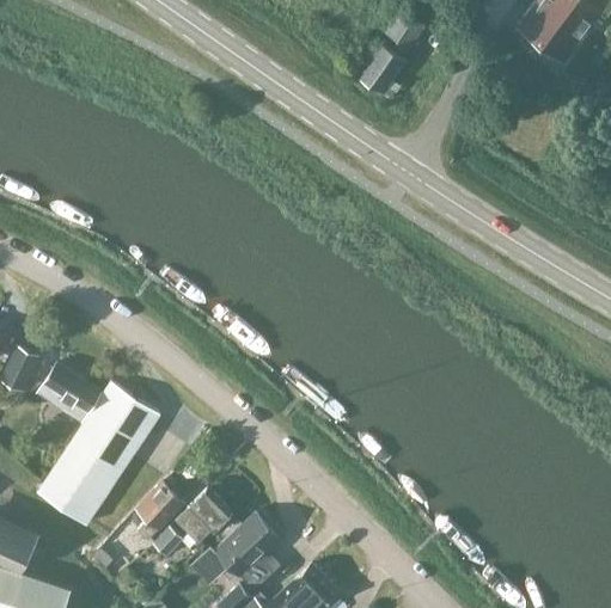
[(608,17),(610,12),(610,0),(538,0),(519,26),(523,30),(523,35),(530,41),(536,40),(548,48),(548,54),(556,60),(561,59),(564,61),(602,12),(608,17)]
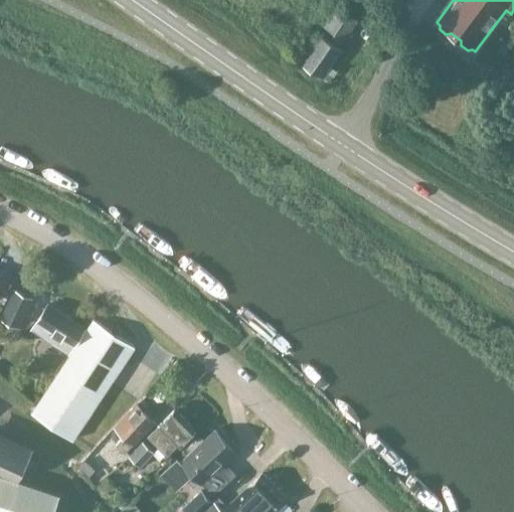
[(324,29),(346,43),(359,21),(337,8),(324,29)]
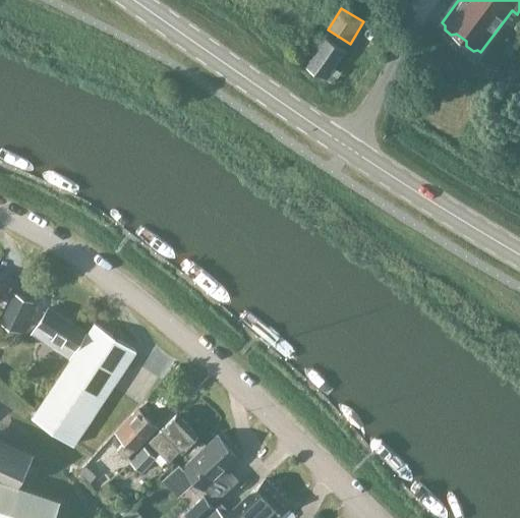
[(333,85),(340,74),(334,69),(346,52),(323,37),(303,66),(333,85)]
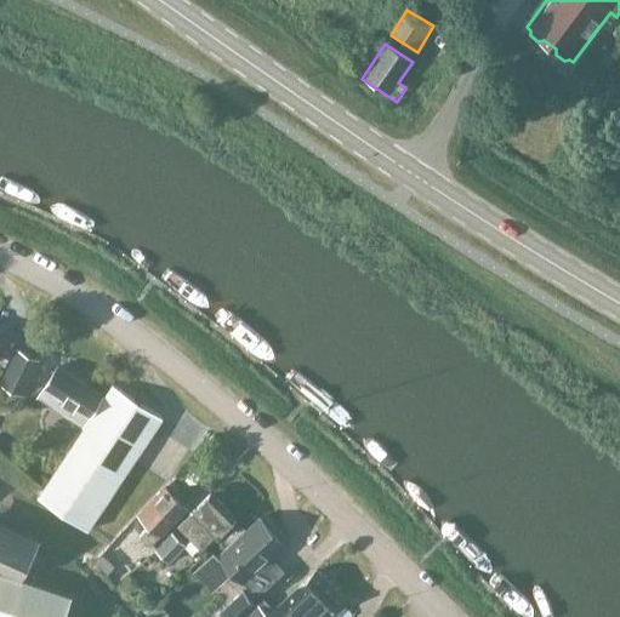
[(619,89),(603,86),(602,91),(586,90),(584,109),(603,112),(603,110),(619,113),(619,89)]
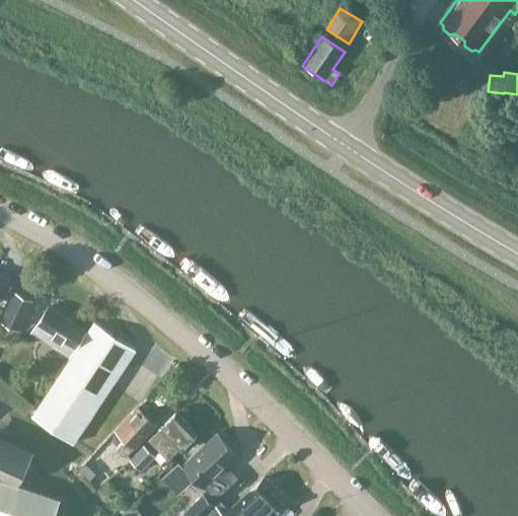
[(1,324),(18,333),(32,302),(15,294),(1,324)]
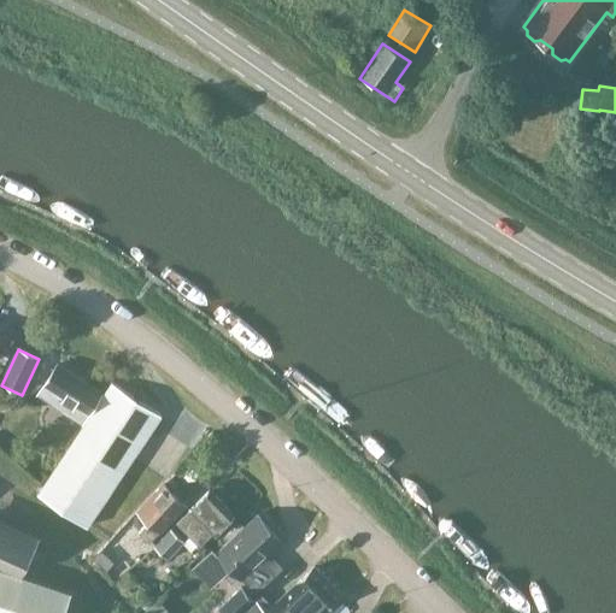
[(4,352),(0,359),(0,363),(6,366),(11,357),(4,352)]
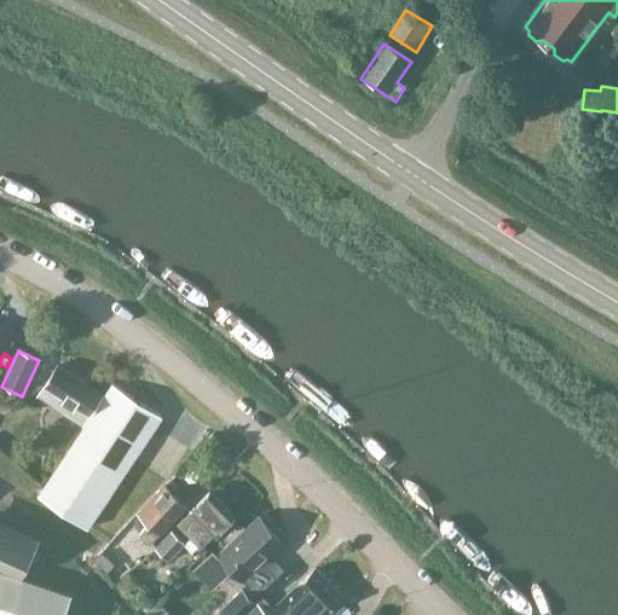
[(104,399),(91,390),(57,369),(38,400),(70,422),(84,430),(38,499),(87,532),(161,419),(113,387),(104,399)]
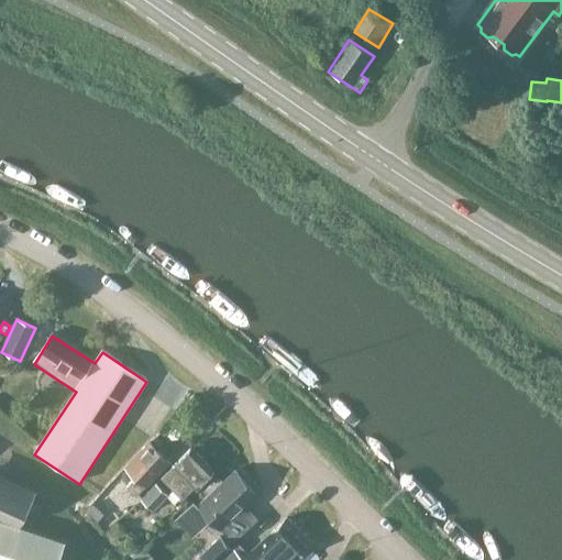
[(136,498),(145,489),(168,463),(150,445),(125,470),(135,480),(127,490),(136,498)]
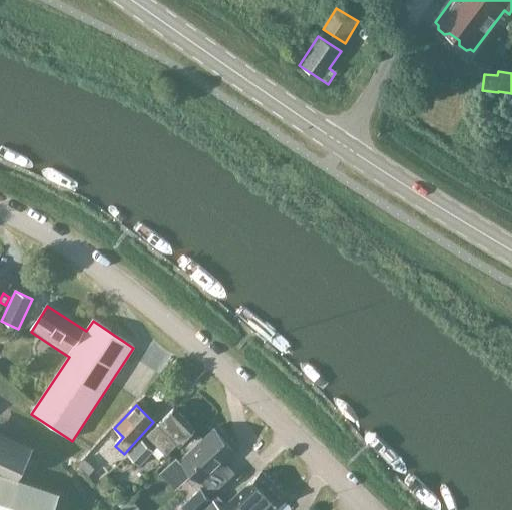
[(174,411),(147,438),(165,457),(193,431),(174,411)]
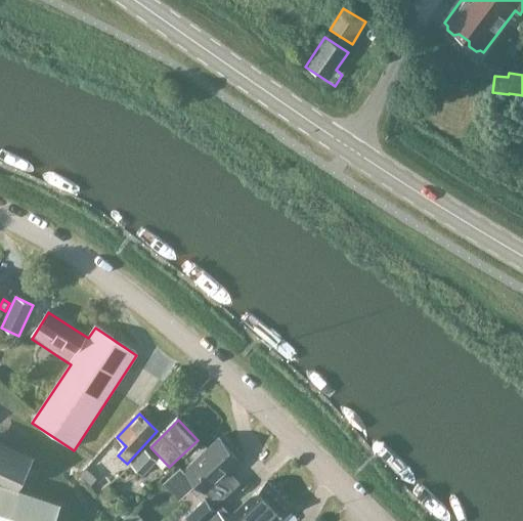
[(219,438),(184,471),(193,481),(191,483),(188,488),(194,495),(198,495),(202,491),(206,495),(207,494),(218,506),(241,484),(229,472),(241,462),(219,438)]
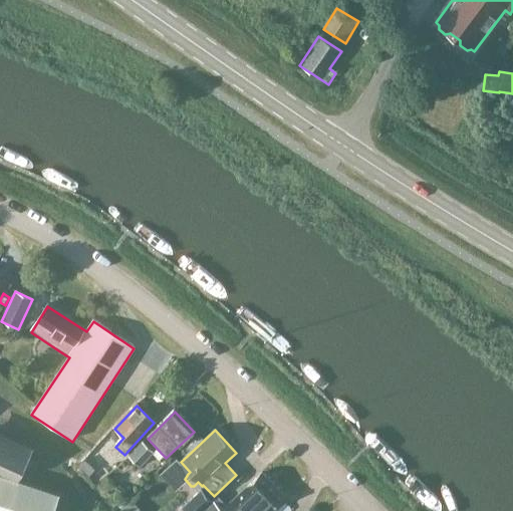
[(54,510),(60,495),(18,481),(34,448),(0,432),(0,510),(54,510)]
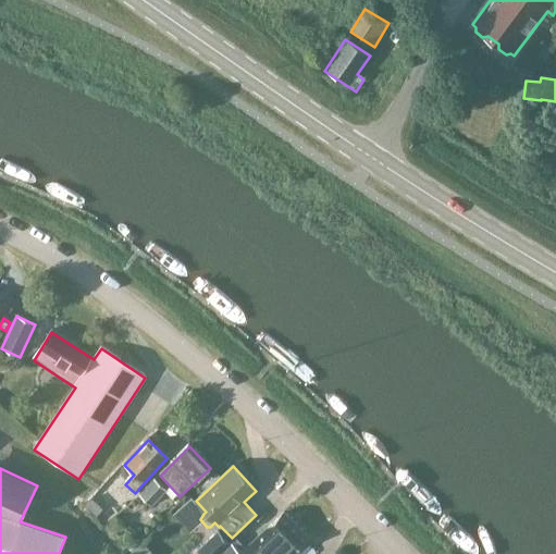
[(165,494),(165,492),(155,481),(140,495),(151,507),(165,494)]
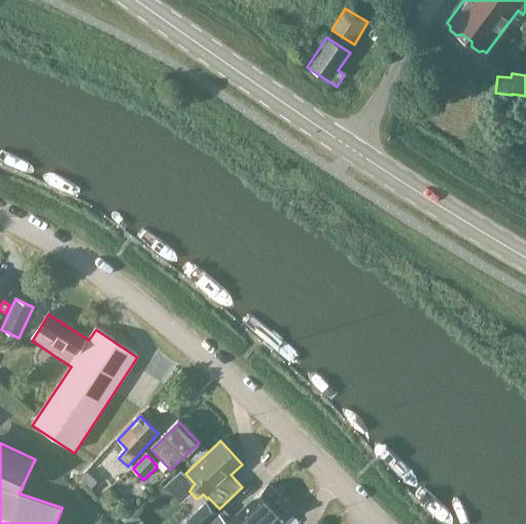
[(91,491),(97,485),(88,475),(80,481),(91,491)]
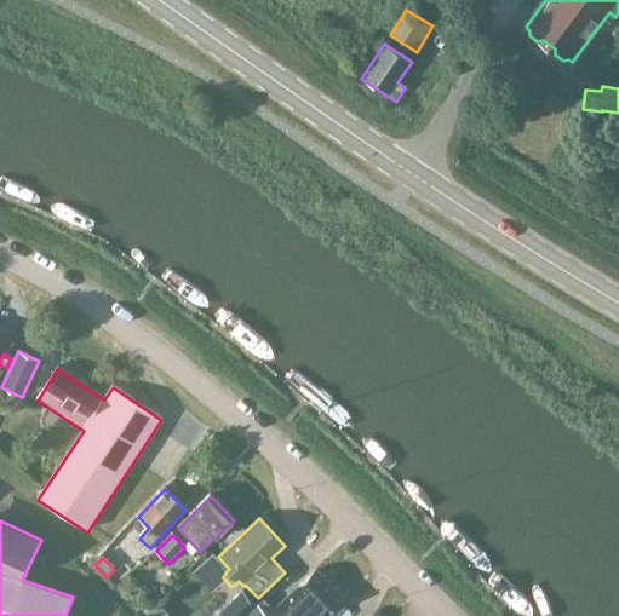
[(328,615),(343,600),(322,580),(315,573),(271,615),(267,615),(257,606),(247,615),(328,615)]
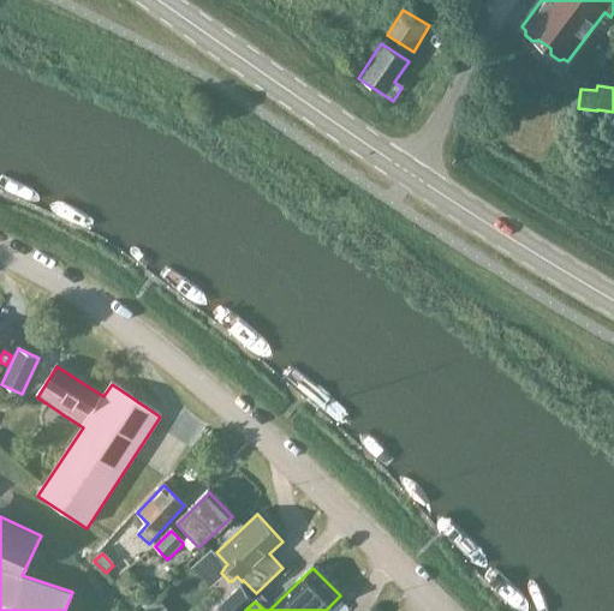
[(245,610),(255,601),(242,586),(219,609),(220,610),(245,610)]
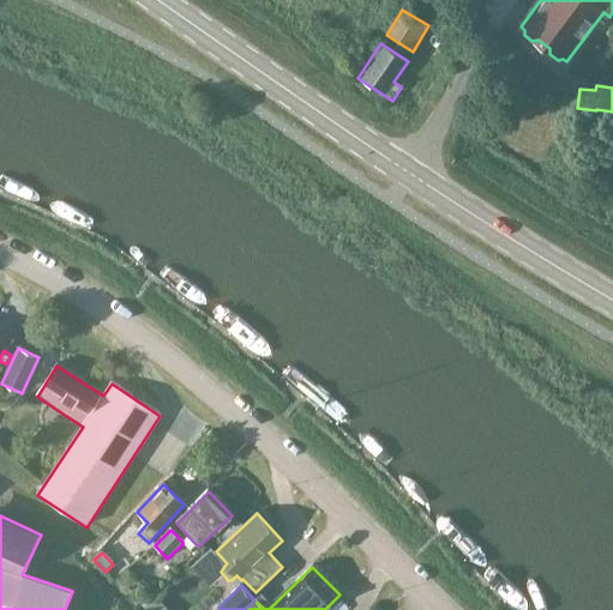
[(155,596),(143,605),(146,609),(157,609),(163,604),(155,596)]
